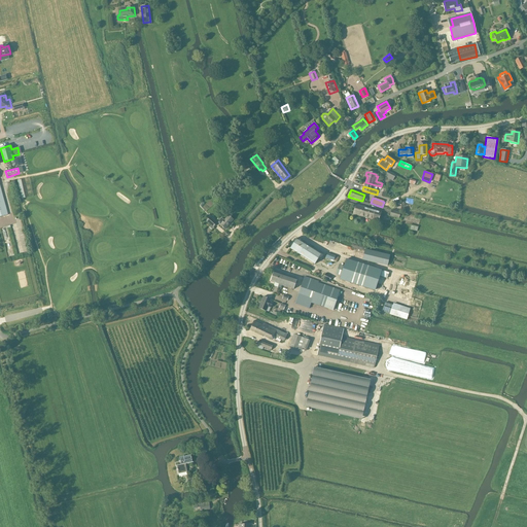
[(353,214),(379,221),(382,211),(355,204),(353,214)]
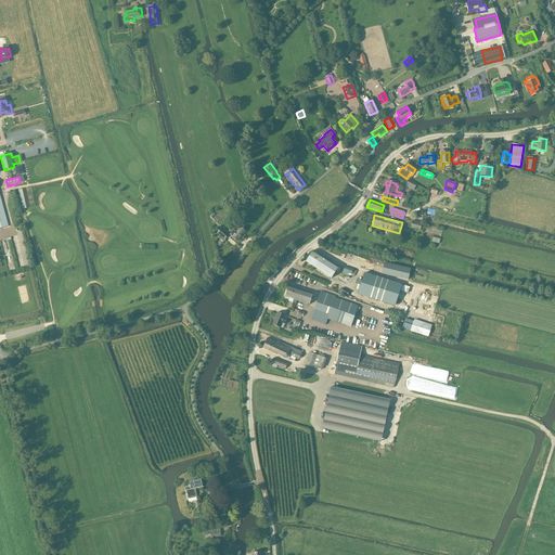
[(422,224),(412,221),(411,228),(421,230),(422,224)]
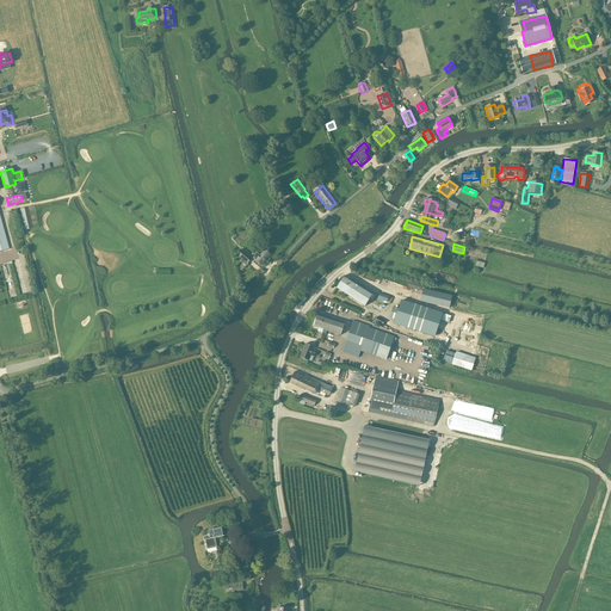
[(253,257),(257,259),(255,261),(260,266),(271,254),(265,250),(260,255),(257,253),(253,257)]
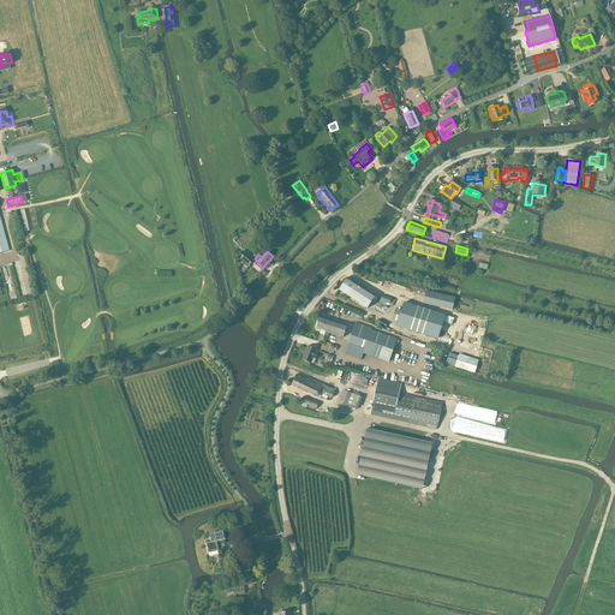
[(244,254),(240,258),(249,266),(252,261),(244,254)]
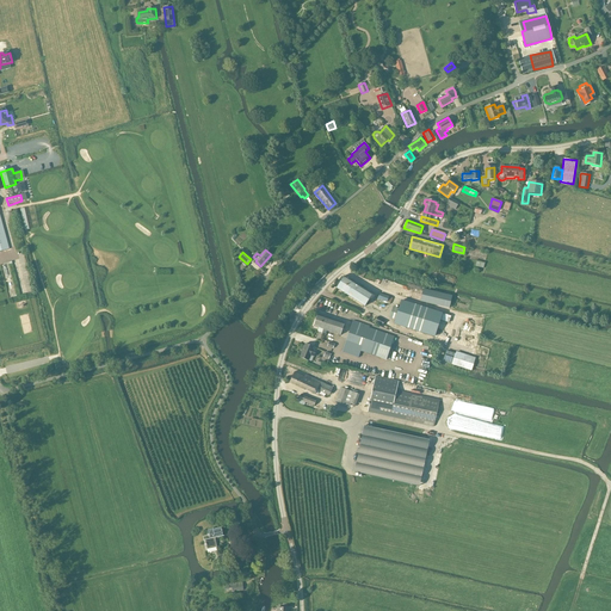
[(365,307),(372,295),(344,277),(337,289),(365,307)]
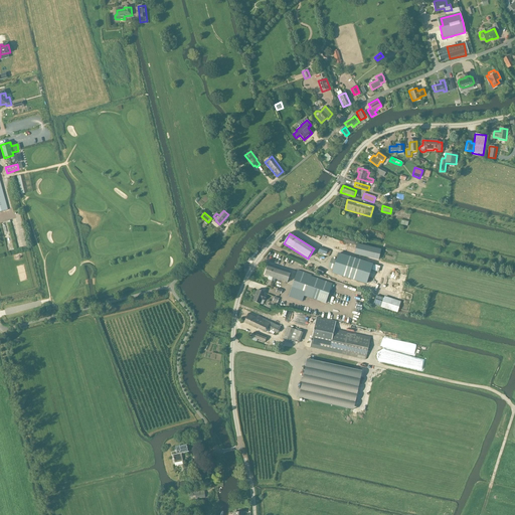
[(357,244),(355,252),(378,259),(378,258),(381,249),(357,244)]
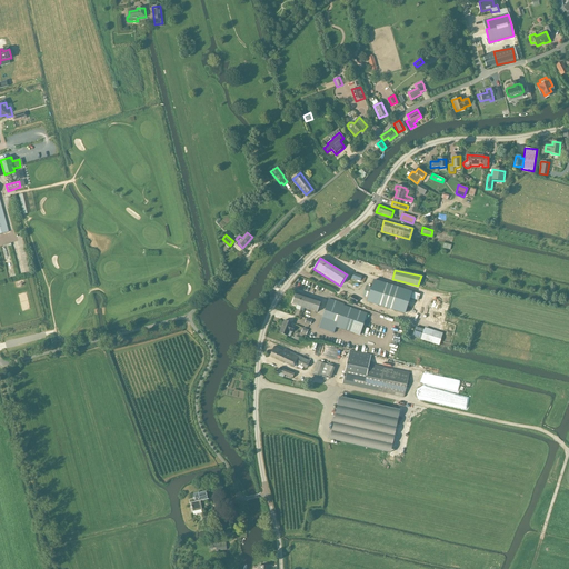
[(353,273),(352,279),(357,280),(356,282),(360,283),(360,281),(362,276),(353,273)]
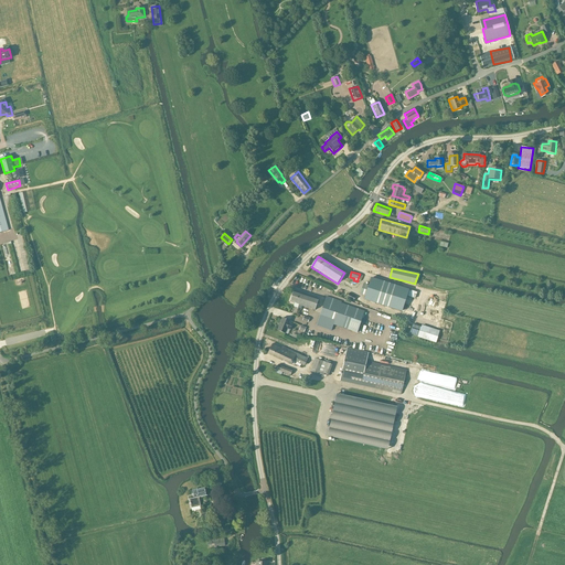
[(365,295),(364,299),(402,311),(406,296),(408,290),(371,278),(369,286),(365,295)]
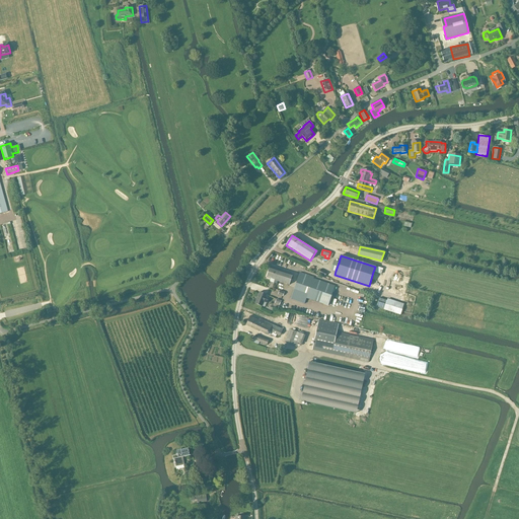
[(277,285),(278,281),(289,285),(293,276),(270,268),(267,278),(274,280),(273,284),(277,285)]
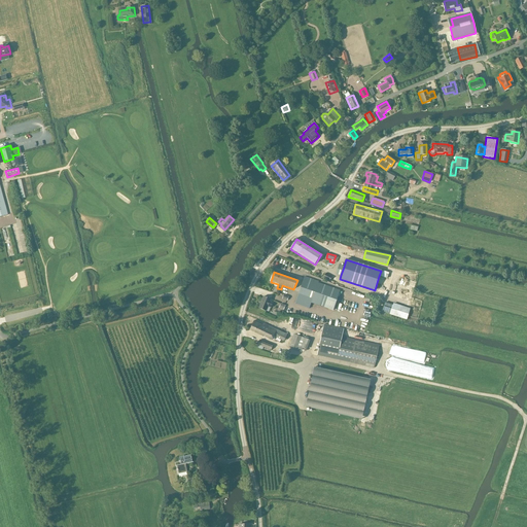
[(323,279),(329,282),(331,276),(325,273),(323,279)]
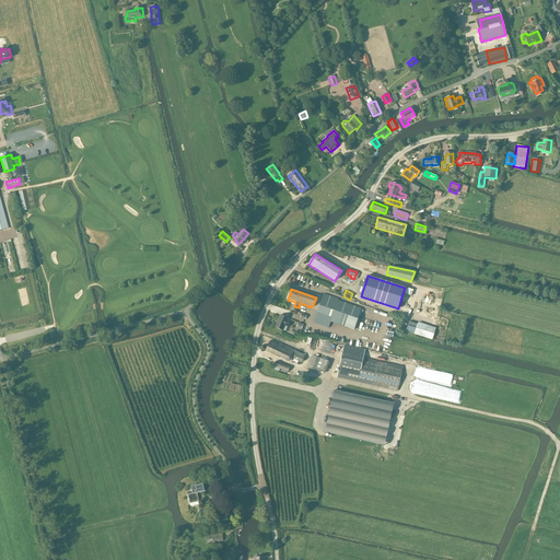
[(361,308),(338,301),(338,300),(324,294),(314,323),(328,328),(330,322),(353,330),(361,308)]
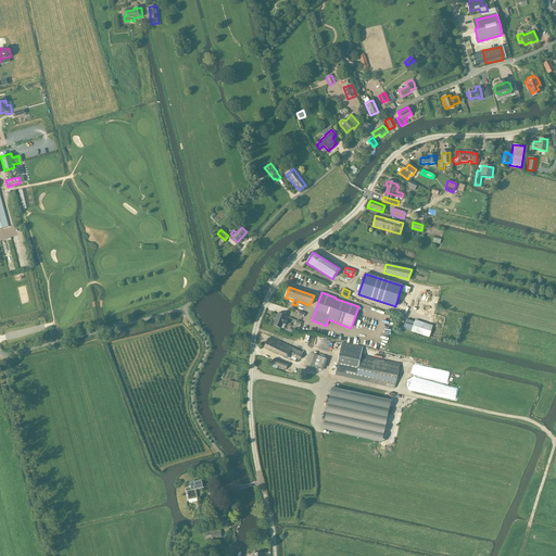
[(288,319),(285,318),(286,316),(278,313),(273,325),(280,329),(282,324),(286,326),(288,319)]
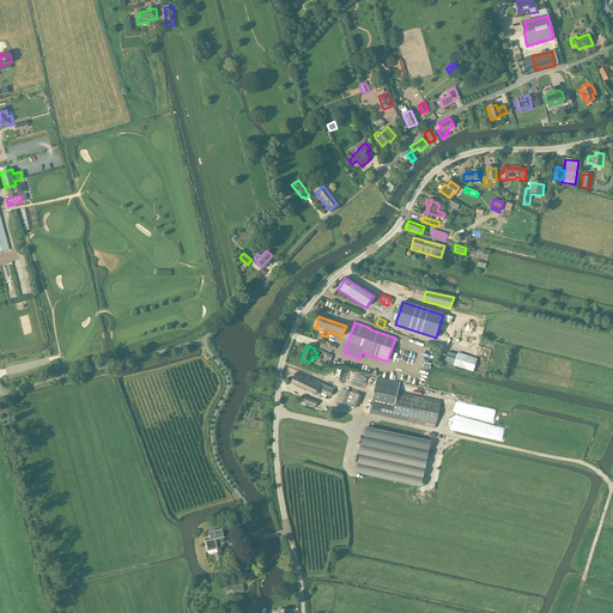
[(448,352),(444,363),(454,365),(457,356),(448,352)]
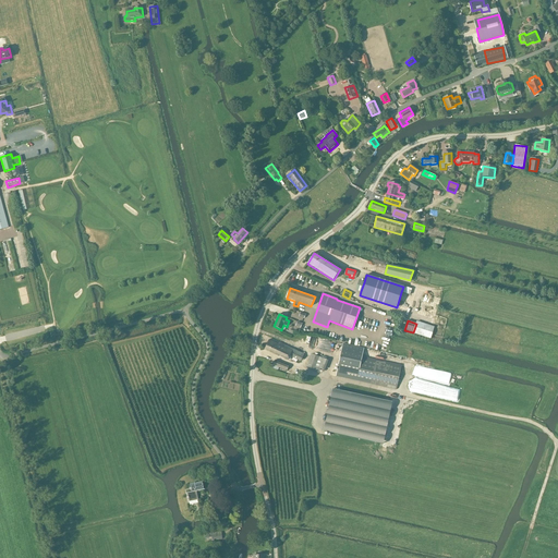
[(288,360),(290,355),(301,361),(304,354),(279,342),(278,344),(269,340),(265,349),(288,360)]
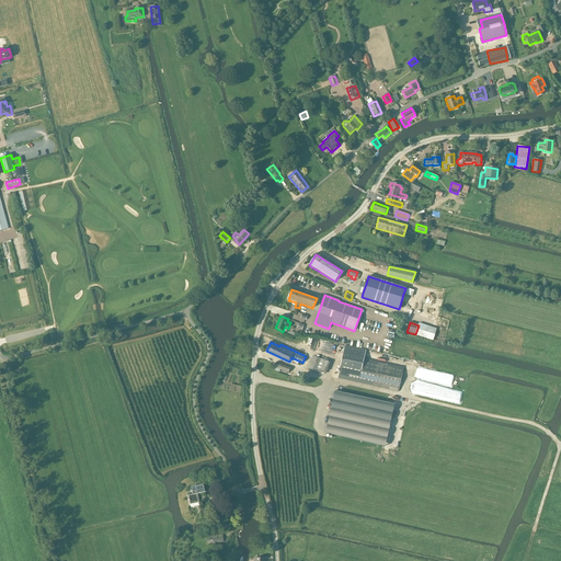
[(344,345),(338,379),(398,392),(403,367),(364,358),(366,350),(344,345)]
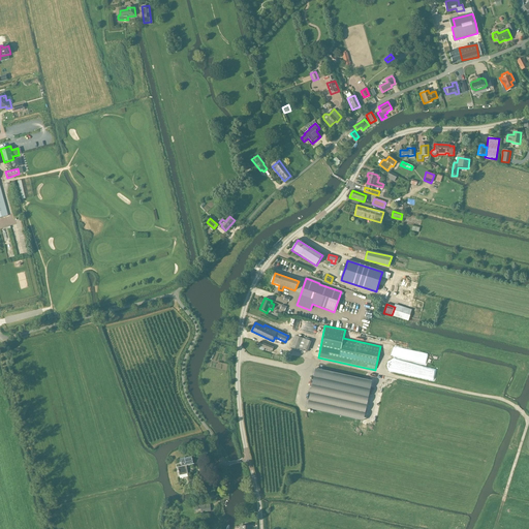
[(292,345),(290,349),(298,351),(303,353),(304,349),(300,348),(303,338),(296,336),(292,345)]
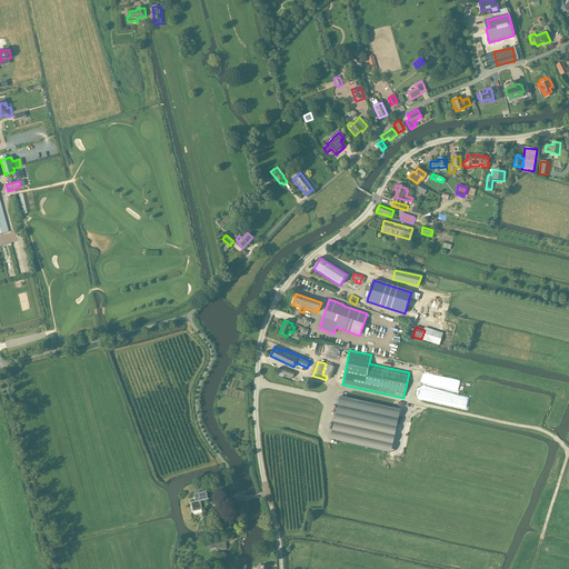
[(335,367),(326,363),(322,375),(327,376),(331,378),(335,367)]
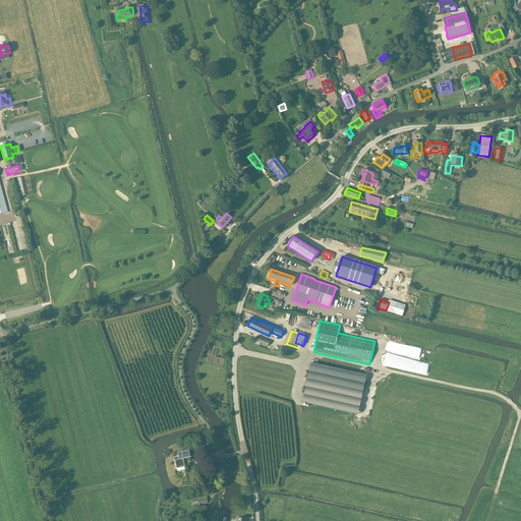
[(270,342),(256,337),(254,341),(268,346),(270,342)]
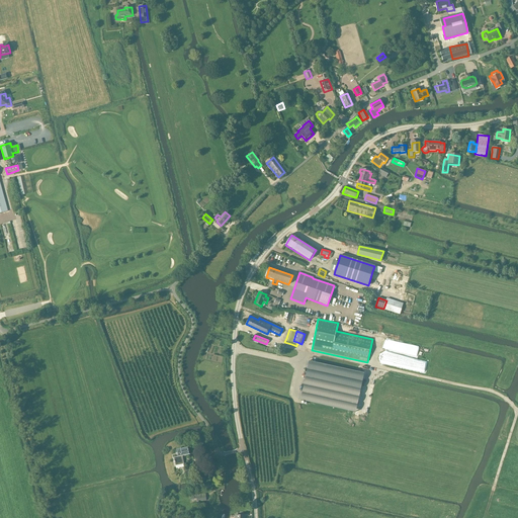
[(381,363),(424,371),(426,361),(400,356),(401,353),(416,356),(418,346),(390,341),(387,350),(399,352),(398,355),(383,352),(381,363)]
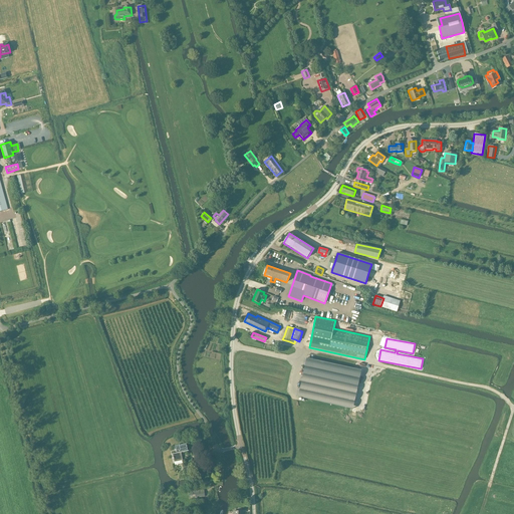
[(361,370),(306,358),(298,397),(352,409),(361,370)]
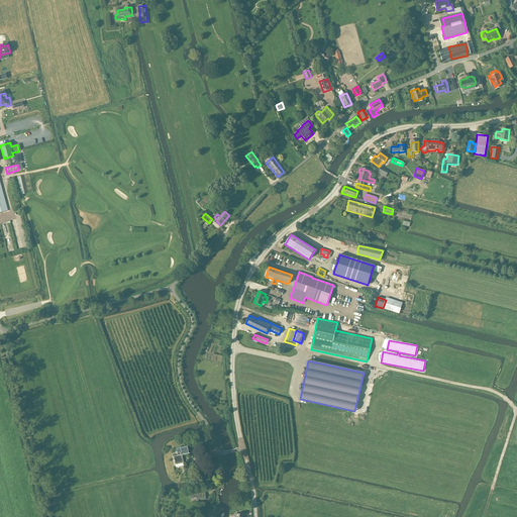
[(272,367),(265,365),(260,378),(267,380),(272,367)]
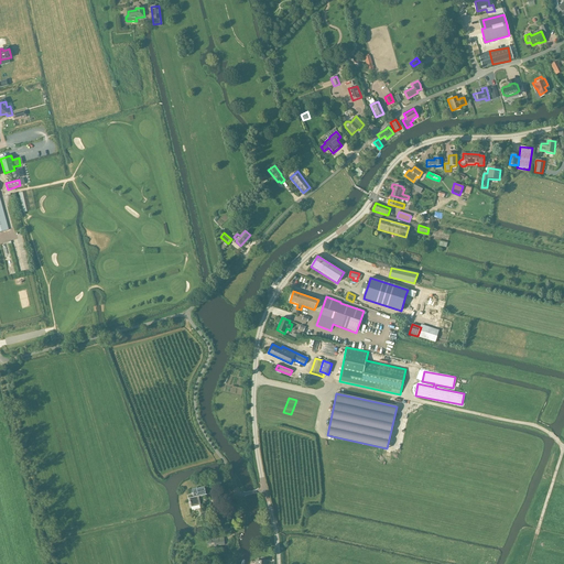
[(204,487),(196,489),(192,489),(194,497),(190,498),(191,507),(201,506),(198,497),(206,495),(204,487)]
